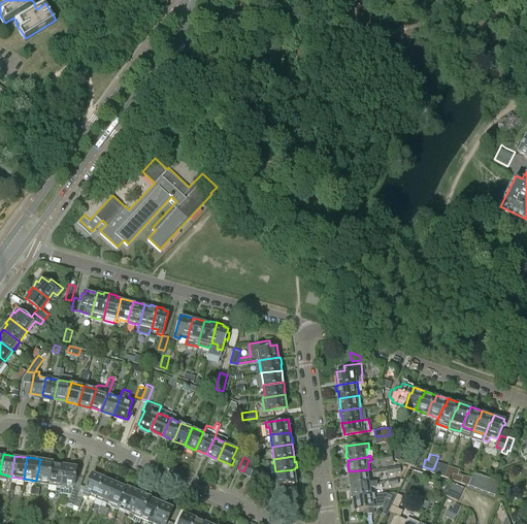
[(36,481),(48,483),(53,461),(40,459),(36,481)]
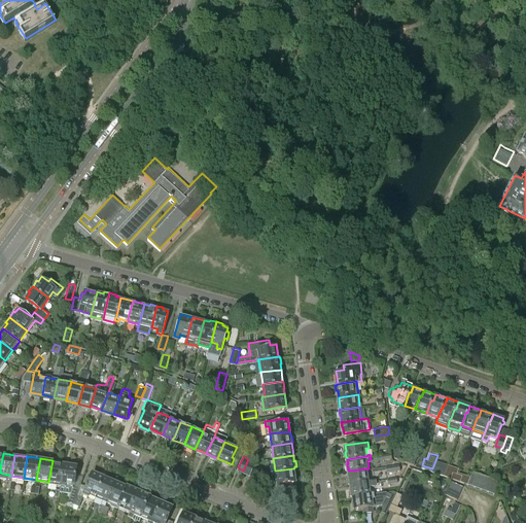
[(255,461),(249,459),(248,459),(243,471),(250,473),(255,461)]
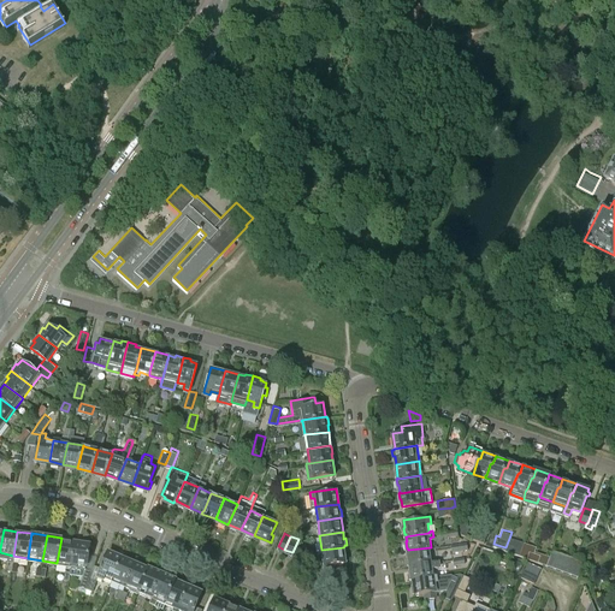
[(61,538),(57,563),(70,564),(75,540),(61,538)]
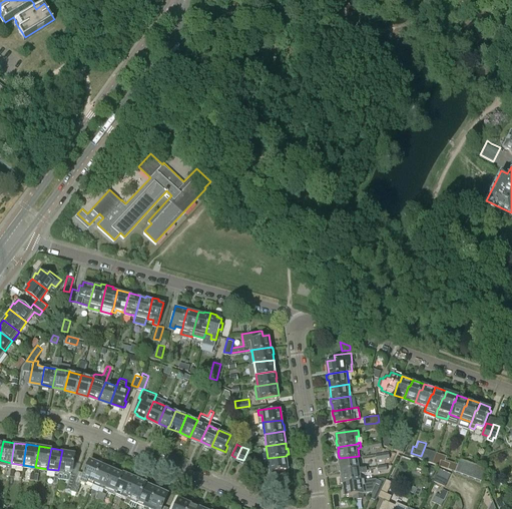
[(64,471),(72,473),(74,459),(76,459),(77,453),(75,453),(75,452),(62,450),(58,470),(59,470),(59,474),(59,476),(63,477),(64,471)]
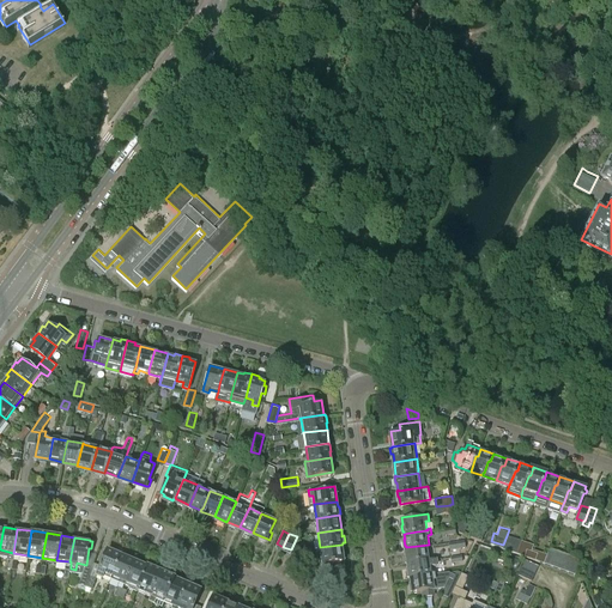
[(320,547),(319,547),(320,555),(322,555),(323,563),(323,567),(335,566),(334,560),(344,559),(341,545),(320,547)]
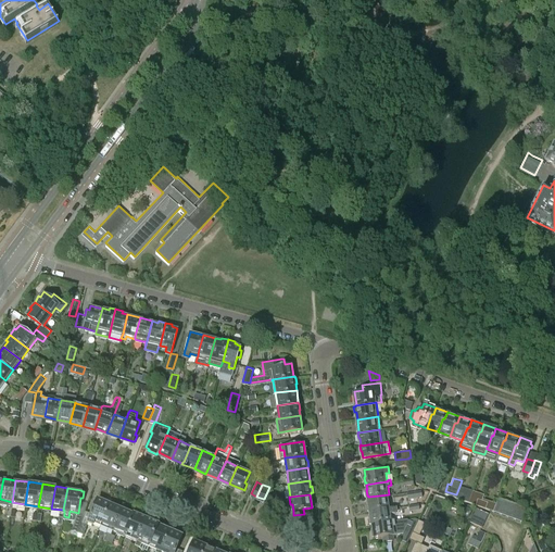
[(391,507),(391,506),(389,494),(368,497),(369,502),(368,502),(368,509),(369,509),(370,510),(391,507)]
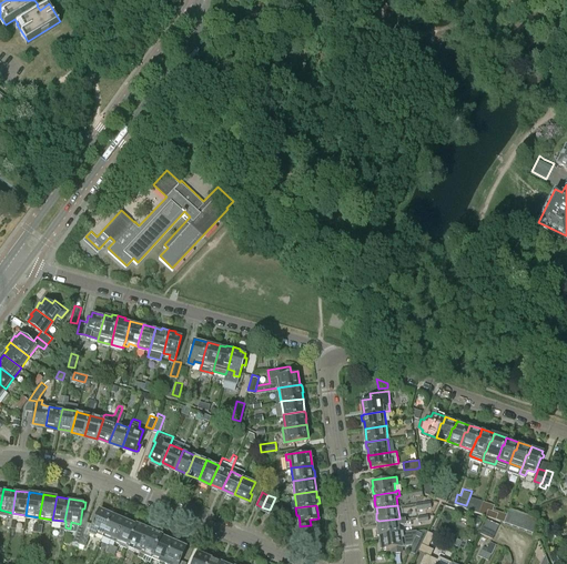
[(504,520),(512,522),(517,509),(509,505),(504,520)]
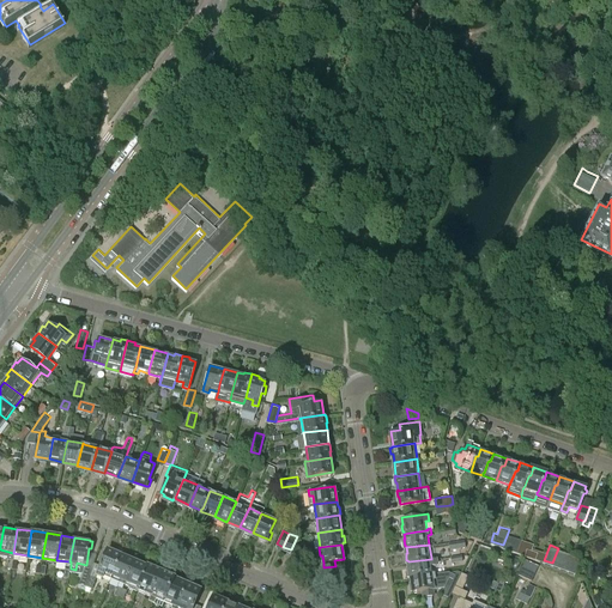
[(104,572),(111,576),(122,553),(108,547),(98,572),(103,573),(104,572)]
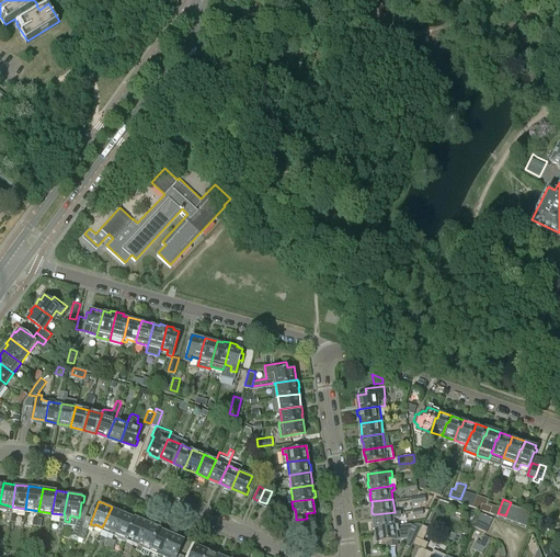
[(505,515),(513,519),(518,504),(511,502),(505,515)]
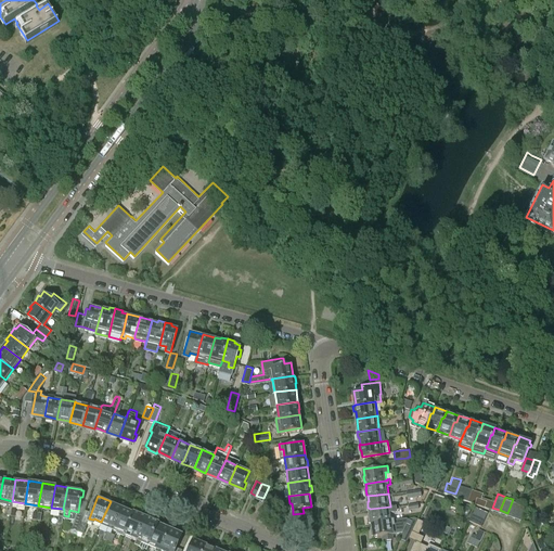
[(519,501),(513,499),(507,513),(515,515),(519,502),(518,502),(519,501)]
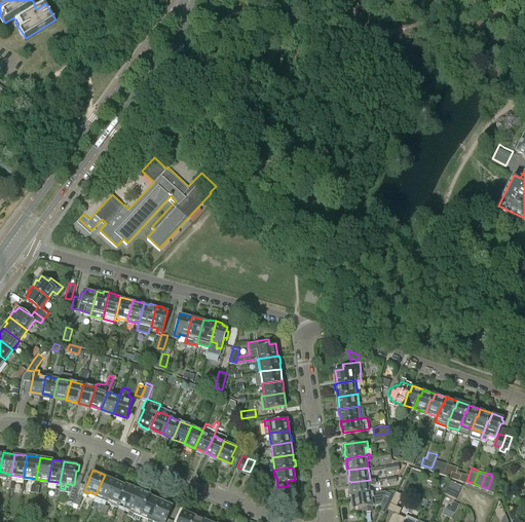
[(116,480),(105,475),(96,494),(107,499),(116,480)]
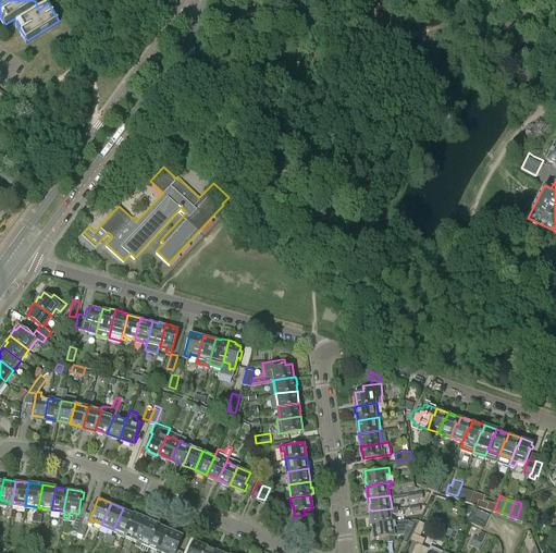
[(517,517),(523,520),(529,506),(521,503),(520,504),(521,504),(517,517)]
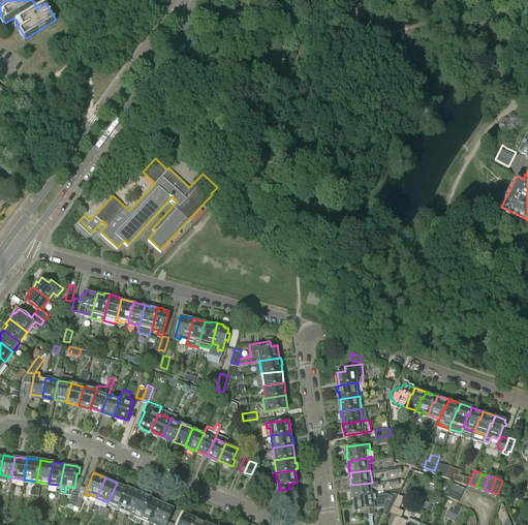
[(352,485),(352,490),(351,490),(352,496),(353,495),(353,496),(354,496),(354,497),(375,494),(375,493),(374,493),(373,487),(377,486),(376,481),(372,482),(372,483),(352,485)]
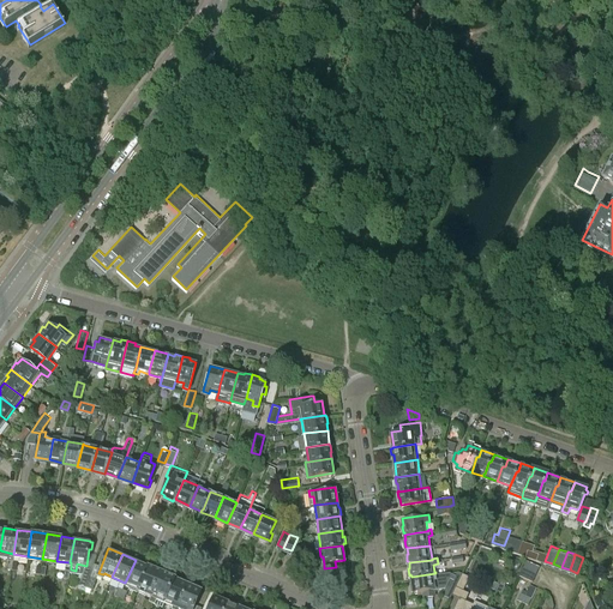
[(527,558),(523,565),(536,572),(540,564),(527,558)]
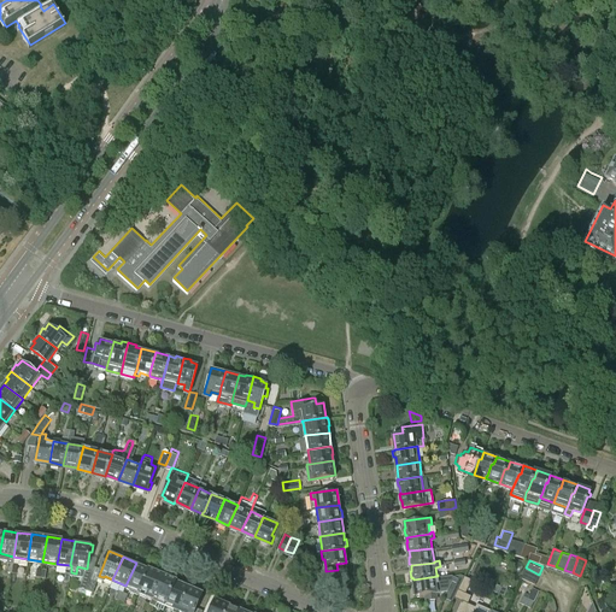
[(125,586),(139,590),(150,568),(148,568),(136,563),(125,586)]
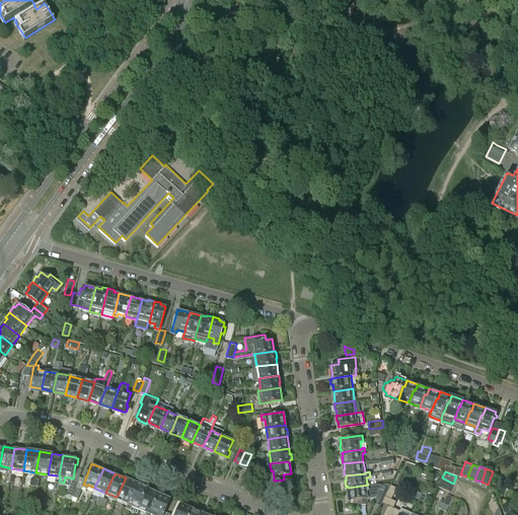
[(137,483),(126,477),(117,497),(128,502),(137,483)]
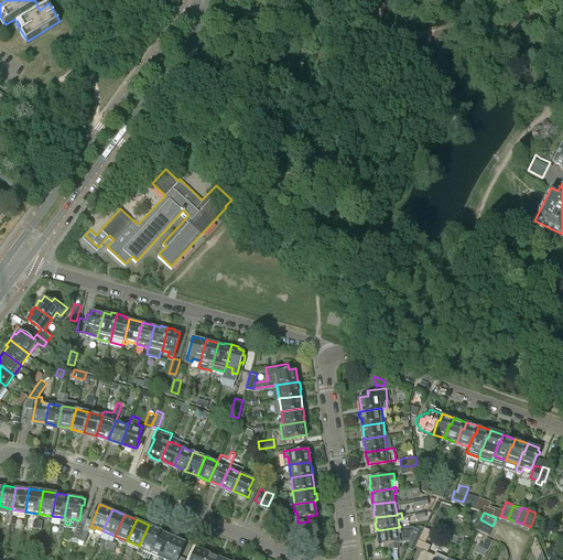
[(493,526),(480,519),(477,527),(489,532),(493,526)]
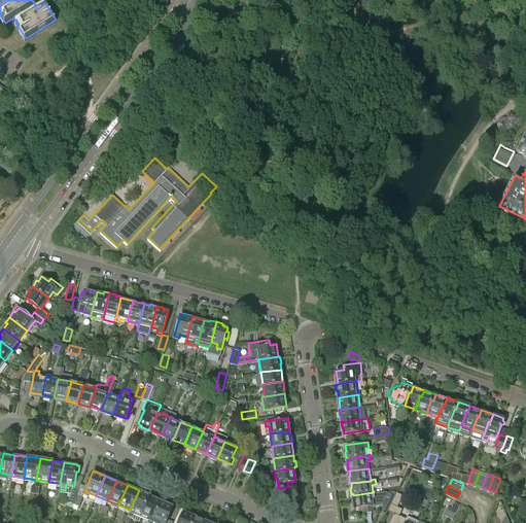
[(68,500),(74,502),(77,493),(78,487),(74,486),(73,488),(72,488),(68,500)]
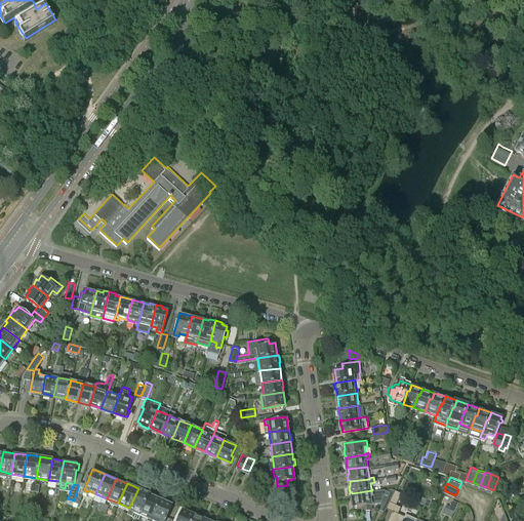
[(396,486),(395,488),(390,501),(396,504),(397,503),(402,506),(408,492),(396,486)]
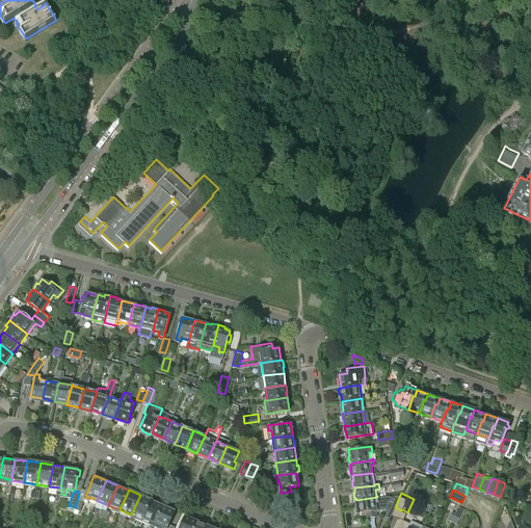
[(390,517),(395,507),(400,495),(398,494),(382,495),(383,500),(390,499),(382,513),(390,517)]
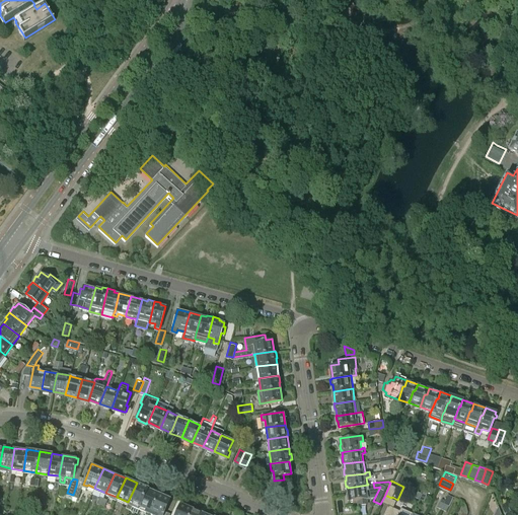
[(138,511),(139,507),(148,488),(137,483),(128,502),(127,506),(130,508),(138,511)]
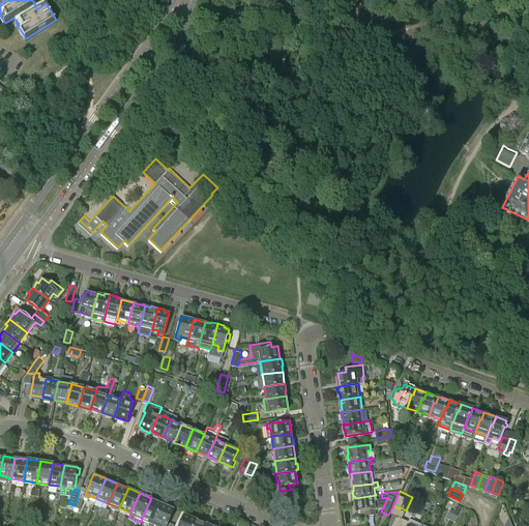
[(377,507),(376,495),(355,498),(356,502),(355,503),(355,508),(357,508),(357,510),(365,508),(366,514),(376,513),(375,507),(377,507)]
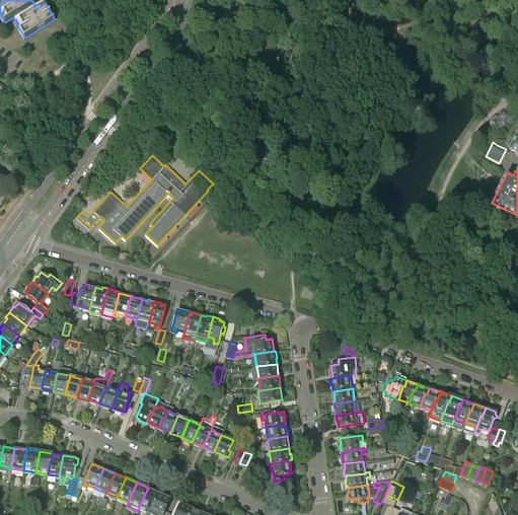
[(82,488),(76,486),(73,495),(79,497),(82,488)]
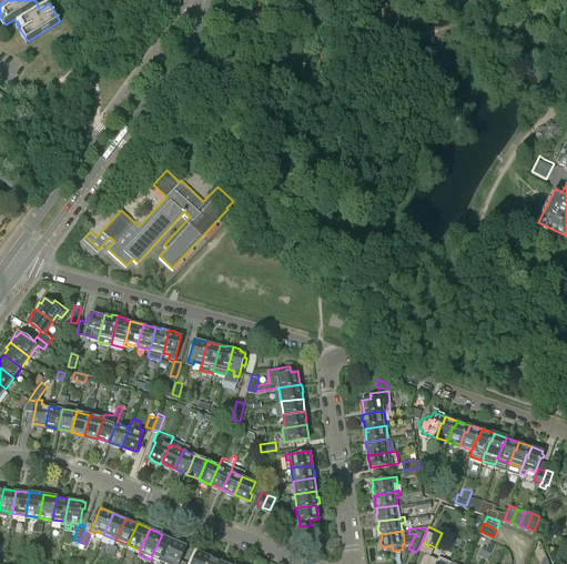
[(162,534),(152,555),(159,559),(159,560),(160,560),(164,562),(174,540),(162,534)]
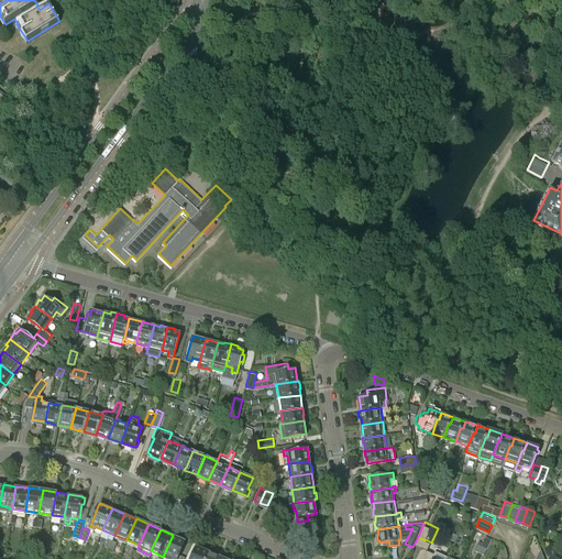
[(482,545),(480,550),(485,552),(487,547),(493,537),(487,534),(482,545)]
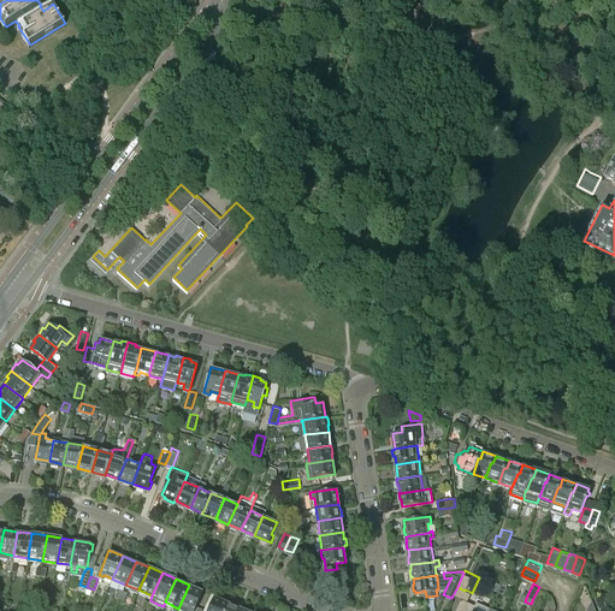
[(193,610),(202,591),(189,585),(178,609),(183,610),(193,610)]
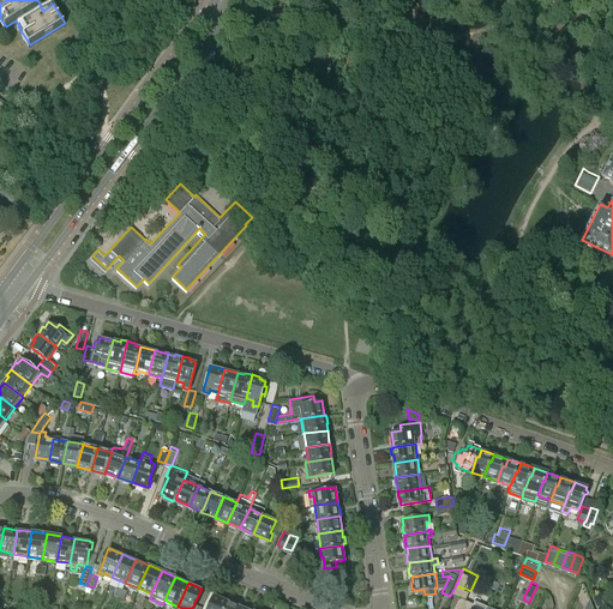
[(223,608),(228,601),(215,595),(208,608),(223,608)]
